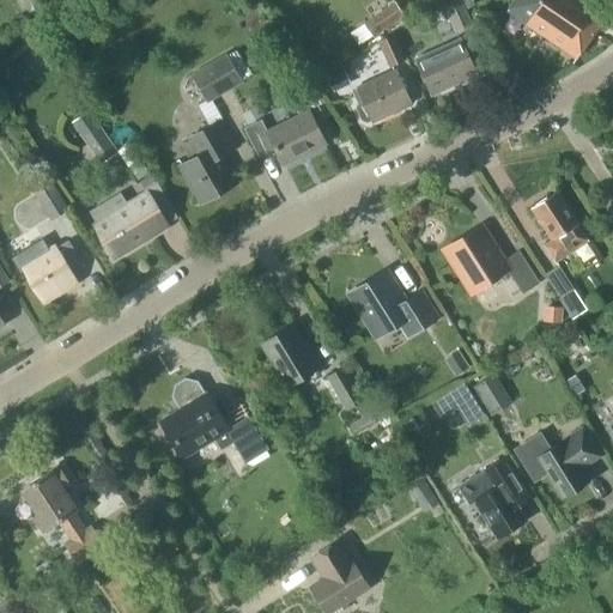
[(473,24),(461,0),(460,0),(443,7),(455,32),(473,24)]
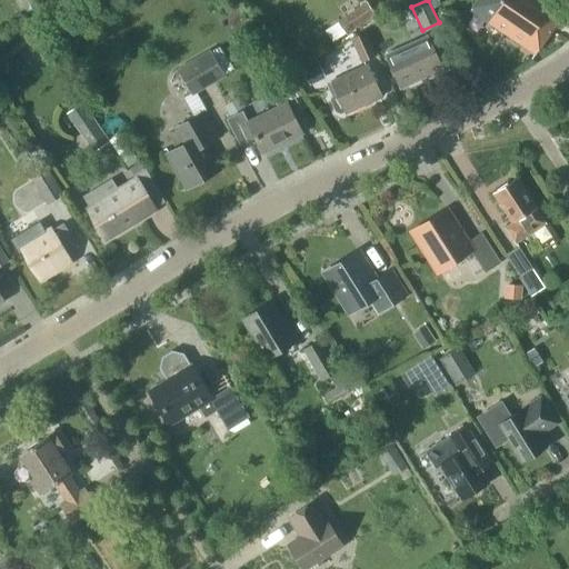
[(536,55),(565,10),(549,0),(477,0),(470,10),(536,55)]
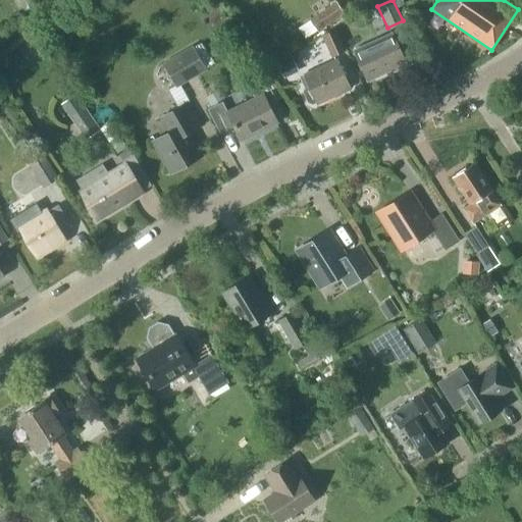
[(344,12),(336,1),(309,18),(310,20),(299,28),(306,39),(344,12)]
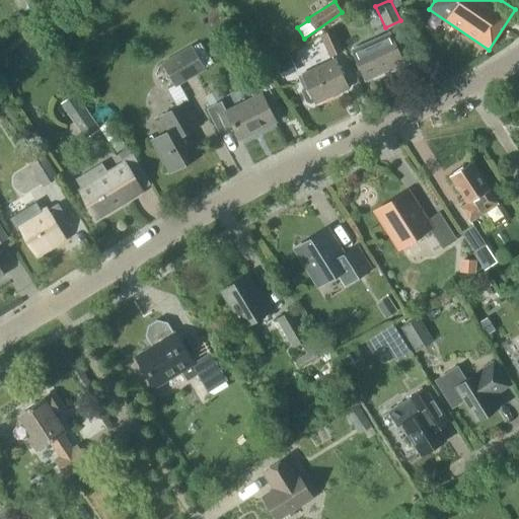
[(344,51),(334,28),(319,34),(329,58),(344,51)]
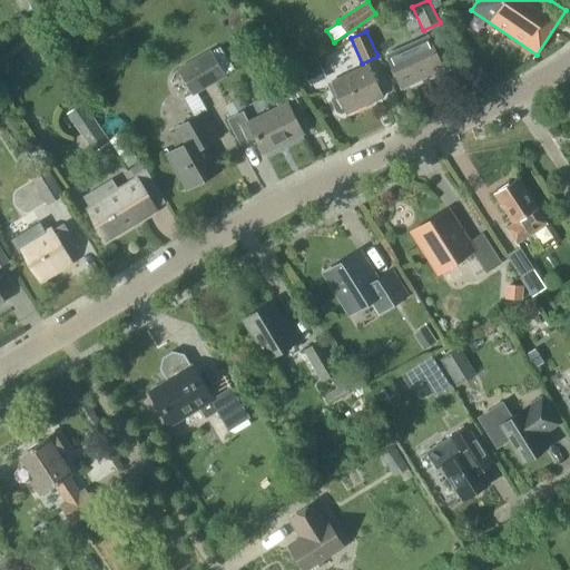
[(402,88),(443,69),(429,37),(386,56),(402,88)]
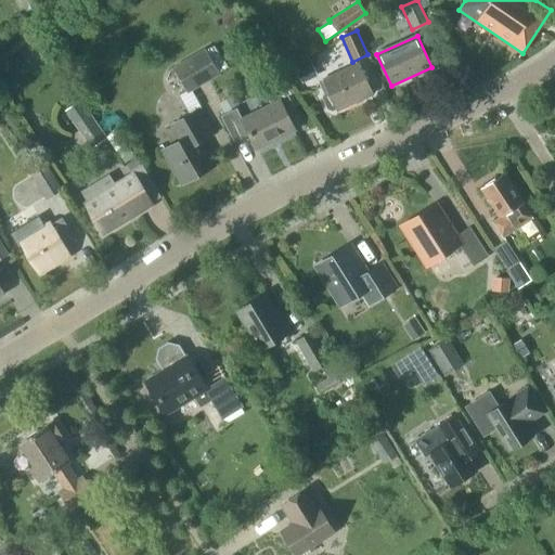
[(219,75),(218,73),(228,67),(215,44),(205,50),(204,49),(172,67),(188,93),(219,75)]
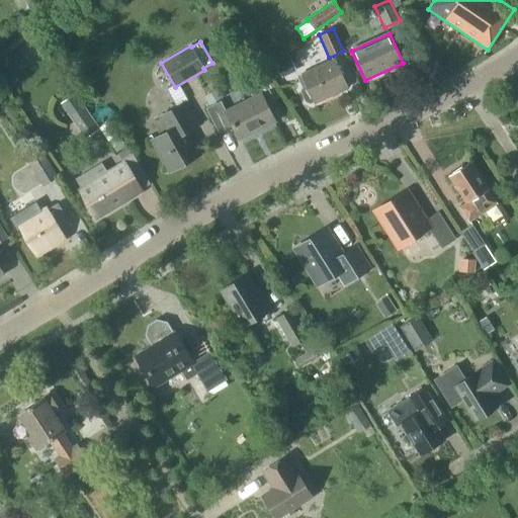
[(295,71),(290,60),(277,67),(282,77),(295,71)]
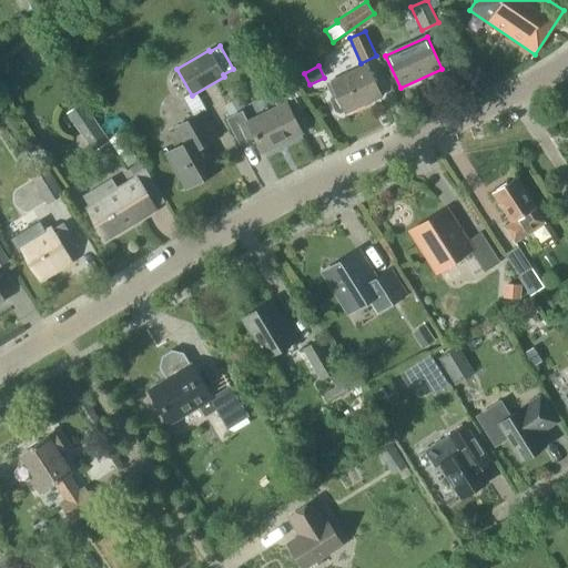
[(345,112),(381,97),(367,66),(331,81),(336,93),(333,95),(331,100),(336,111),(341,112),(344,111),(345,112)]
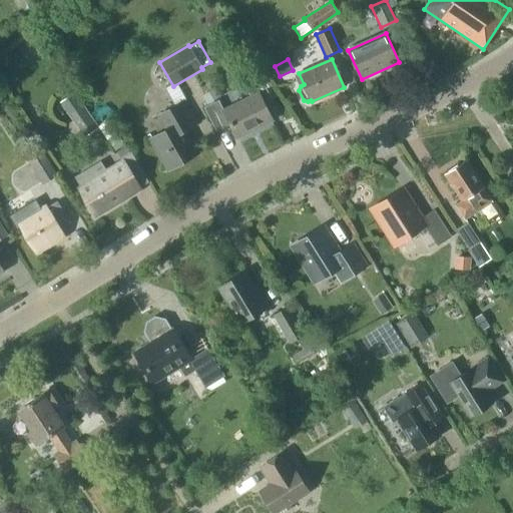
[(237,138),(273,121),(259,93),(223,110),(219,100),(205,107),(216,131),(230,124),(237,138)]
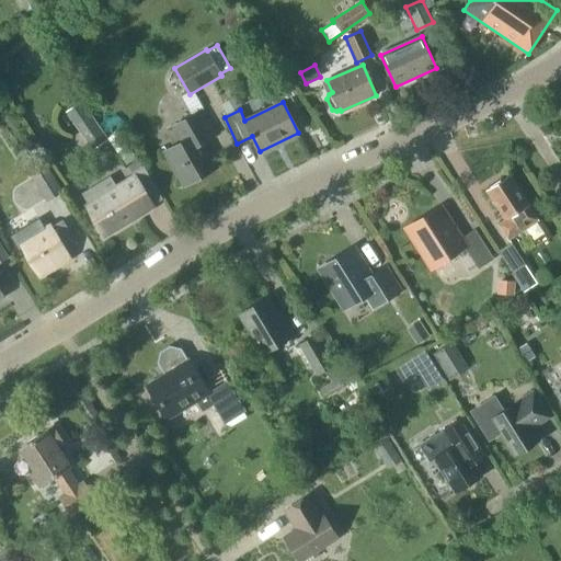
[(157,142),(182,189),(219,168),(205,141),(217,135),(202,109),(171,126),(180,141),(173,146),(168,136),(157,142)]
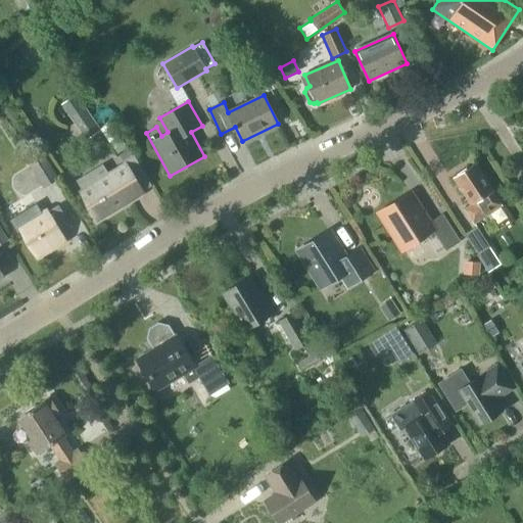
[(69,116),(86,141),(101,131),(85,108),(84,106),(69,116)]
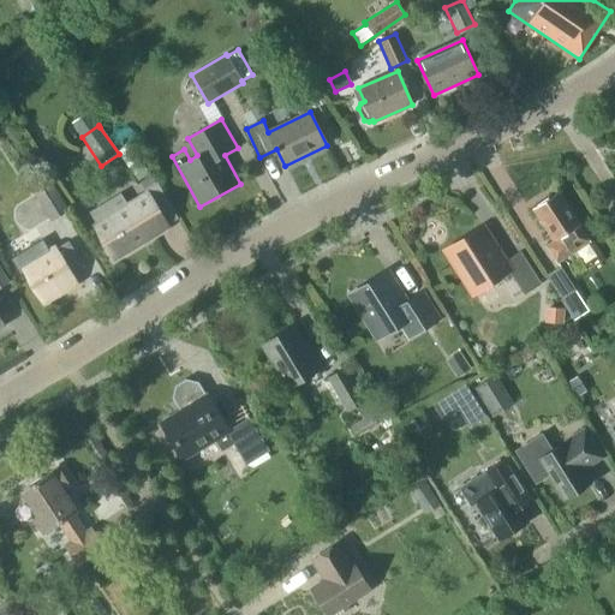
[(52,222),(70,210),(51,180),(33,191),(52,222)]
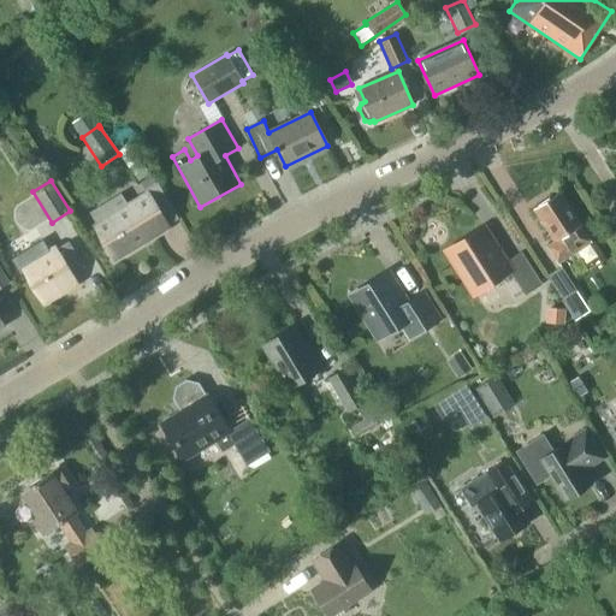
[(163,218),(175,211),(158,183),(144,190),(147,196),(129,207),(120,195),(90,213),(98,225),(96,226),(114,258),(167,226),(163,218)]
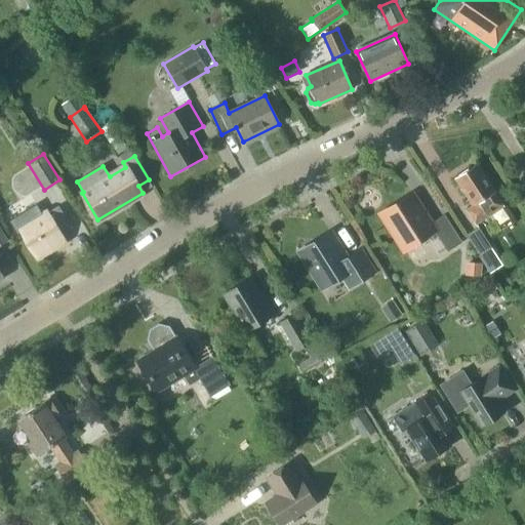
[(476,224),(503,206),(494,192),(477,164),(456,178),(474,205),(467,210),(476,224)]
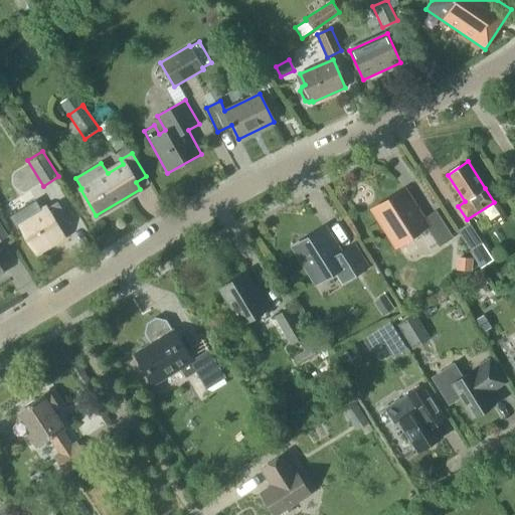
[(422,219),(404,192),(375,210),(396,243),(424,225),(439,247),(454,238),(436,211),(422,219)]
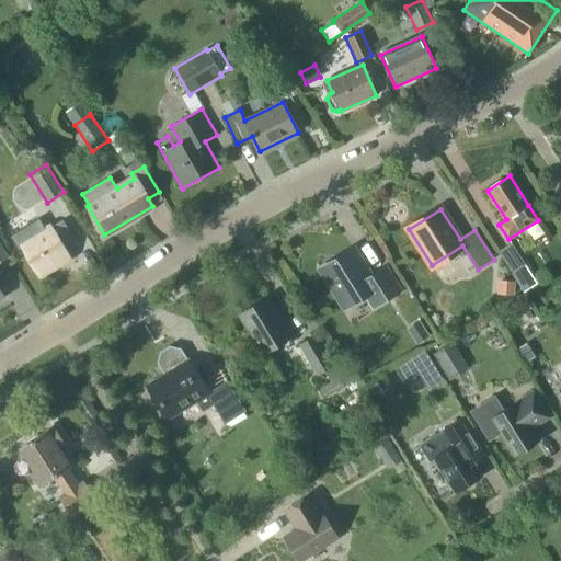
[(39,275),(69,256),(65,249),(76,242),(63,220),(22,245),(39,275)]
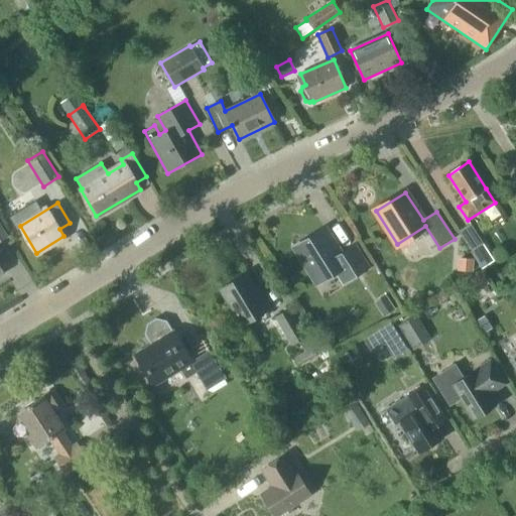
[(494,260),(484,244),(471,223),(459,231),(483,268),(494,260)]
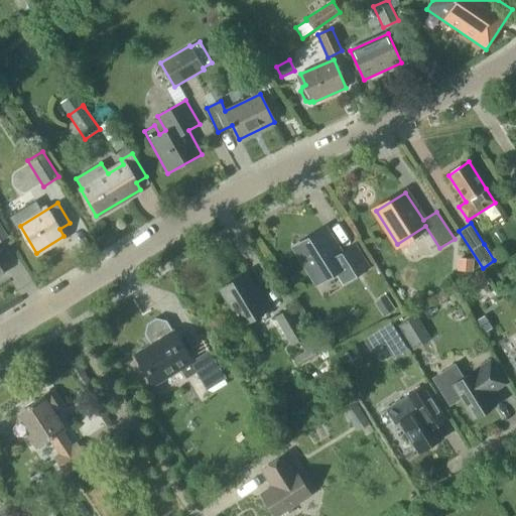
[(342,255),(326,230),(295,249),(316,281),(337,269),(345,281),(368,267),(355,247),(342,255)]
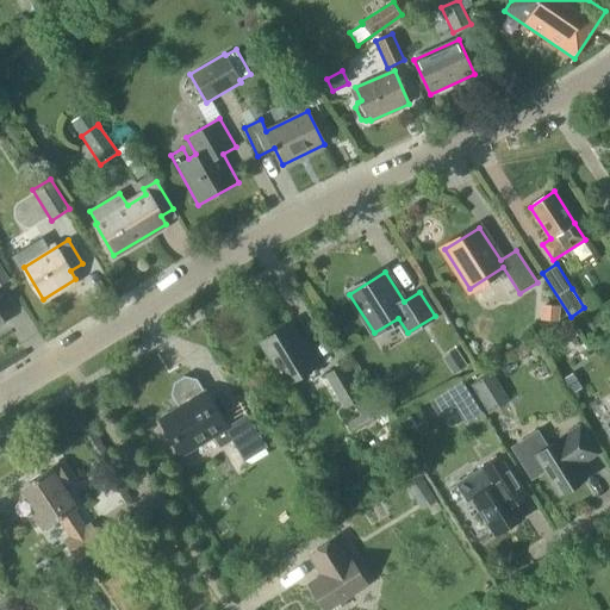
[(560,305),(540,304),(539,319),(559,321),(560,305)]
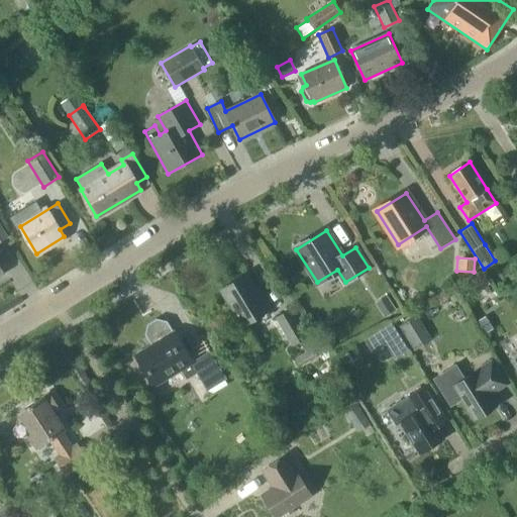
[(219,290),(241,327),(271,309),(263,296),(261,297),(246,274),(219,290)]
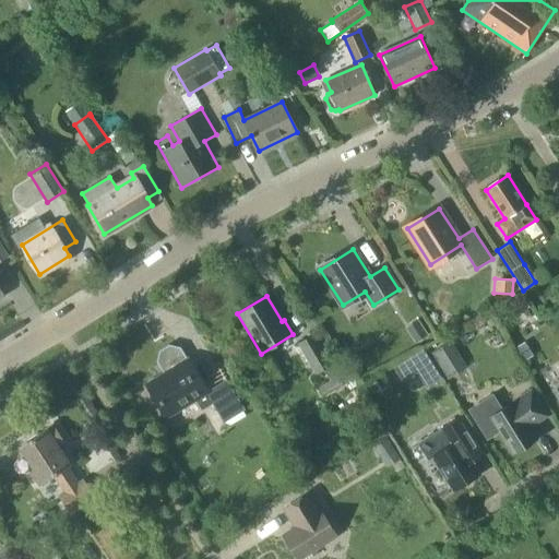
[(428,334),(418,319),(405,326),(415,343),(428,334)]
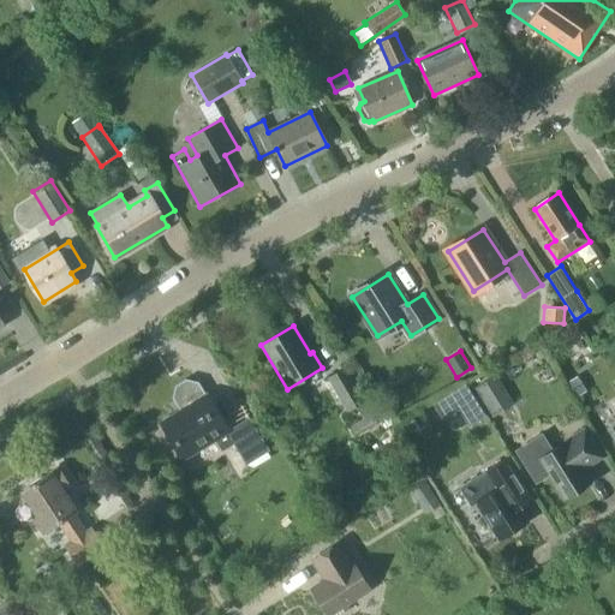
[(378,423),(345,368),(327,378),(347,413),(356,407),(362,418),(350,425),(356,436),(378,423)]
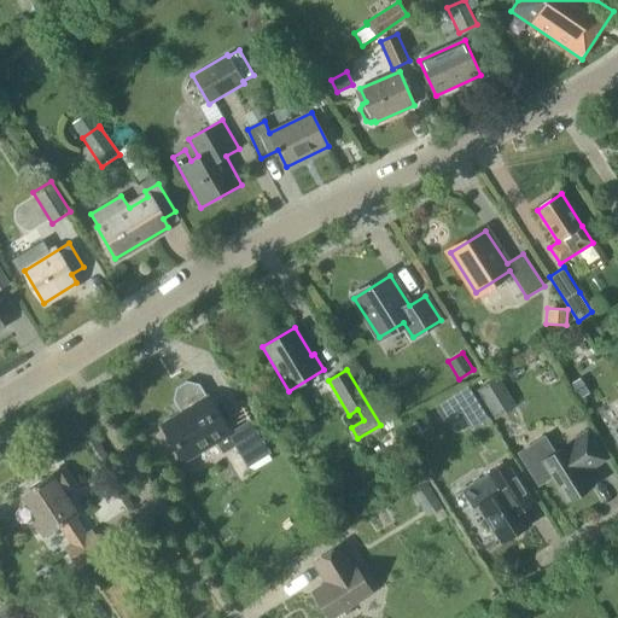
[(517,406),(499,375),(477,390),(495,419),(517,406)]
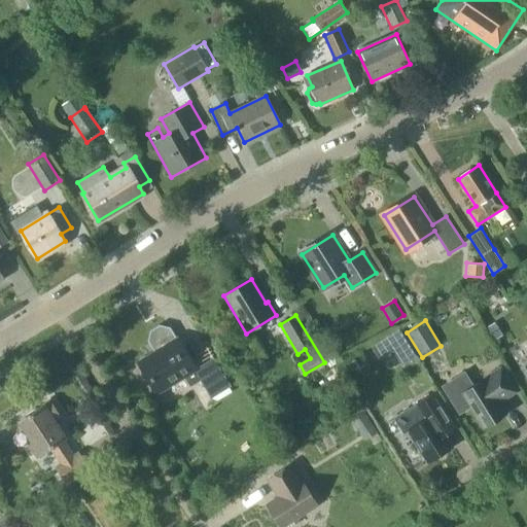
[(211,397),(231,386),(207,347),(206,347),(214,361),(197,373),(169,328),(160,326),(151,330),(149,341),(156,352),(140,361),(159,391),(184,376),(190,386),(201,380),(211,397)]
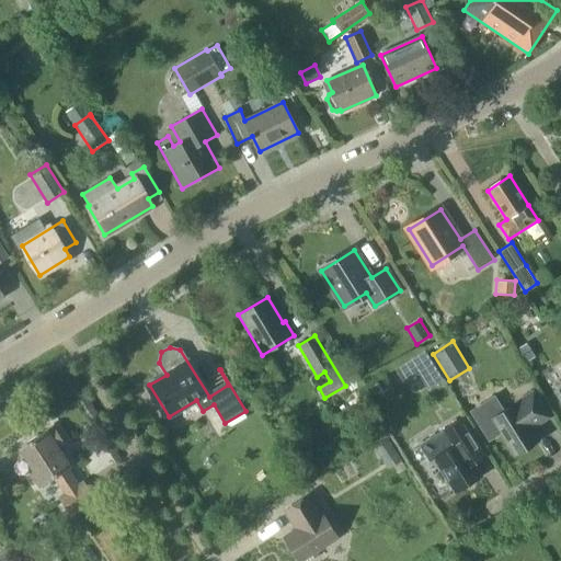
[(443,378),(425,348),(396,367),(404,380),(420,371),(430,387),(443,378)]
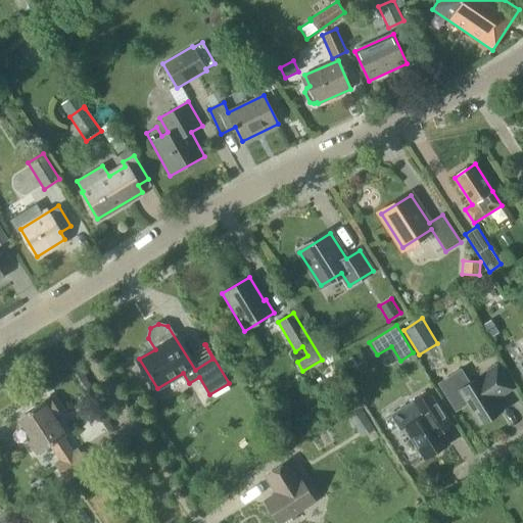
[(497,367),(471,383),(461,368),(437,382),(456,412),(467,405),(479,424),(502,411),(494,398),(511,388),(497,367)]
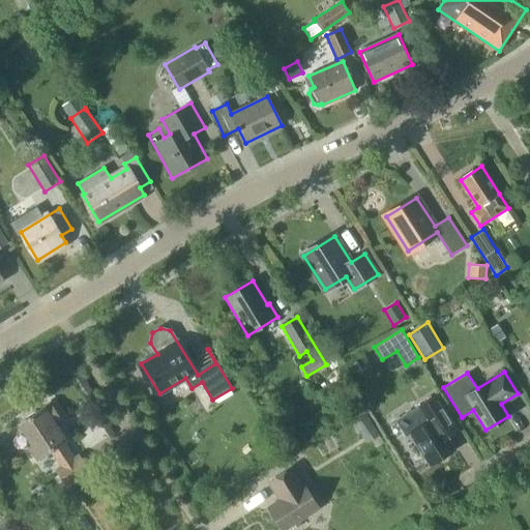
[(409,433),(430,465),(454,449),(447,437),(458,430),(437,395),(395,420),(405,436),(409,433)]
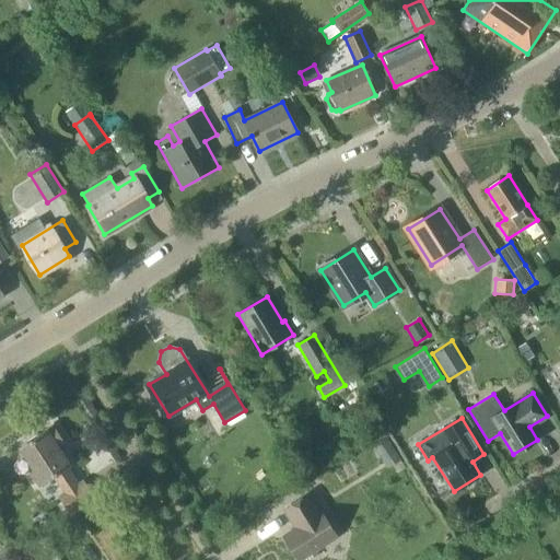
[(53,427),(21,447),(36,471),(32,475),(38,486),(55,476),(66,493),(60,498),(69,512),(93,497),(83,482),(78,487),(66,468),(69,466),(57,448),(65,443),(53,427)]
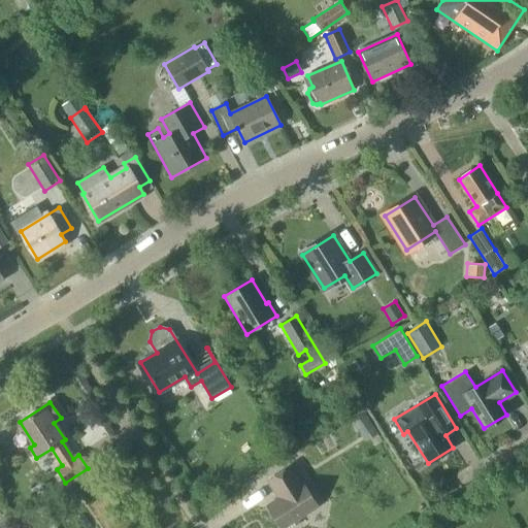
[(378,433),(364,411),(351,420),(365,441),(378,433)]
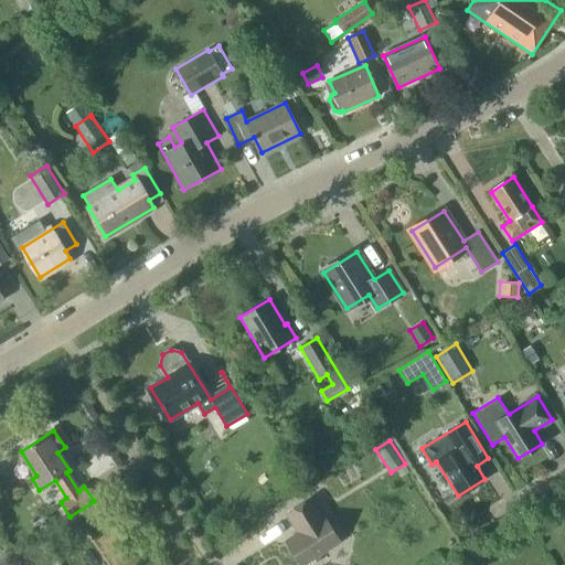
[(299,533),(286,541),(300,564),(310,564),(320,558),(318,555),(340,541),(324,516),(322,518),(311,499),(287,514),(299,533)]
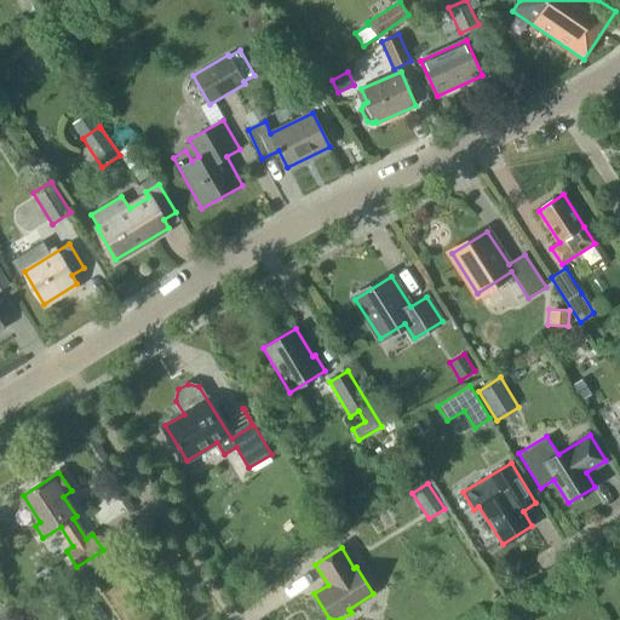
[(95,619),(114,619),(103,602),(90,612),(95,619)]
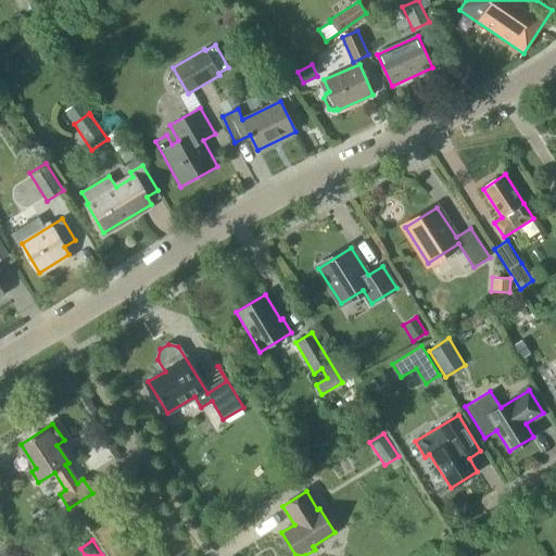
[(26,555),(43,555),(38,546),(26,555)]
